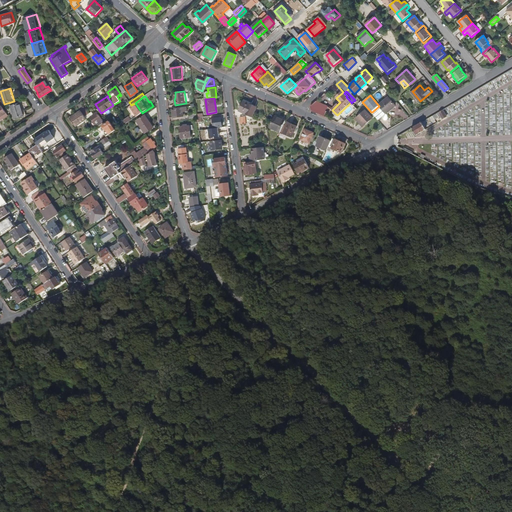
[(252,114),(257,104),(243,98),(239,108),(252,114)]
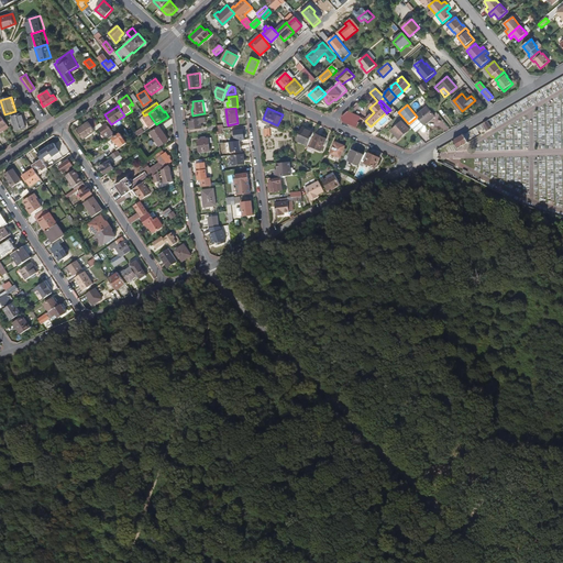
[(424,125),(435,117),(428,108),(417,117),(409,123),(416,132),(420,129),(422,132),(426,132),(428,130),(427,128),(424,125)]
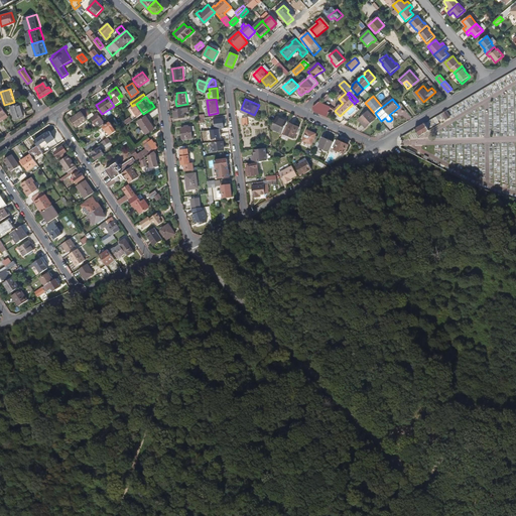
[(329,112),(331,108),(319,102),(313,107),(313,112),(327,118),(330,112),(329,112)]
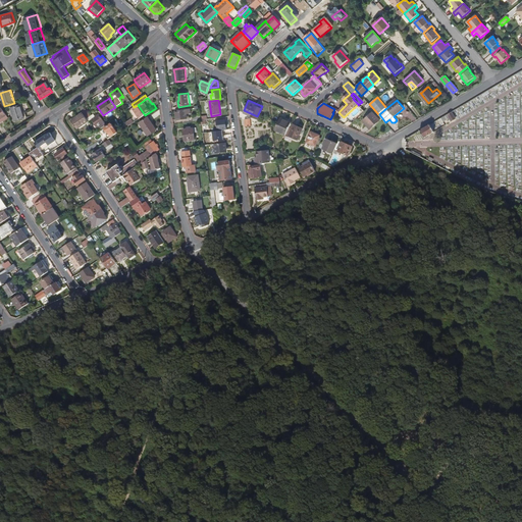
[(24,118),(20,106),(11,109),(14,122),(24,118)]
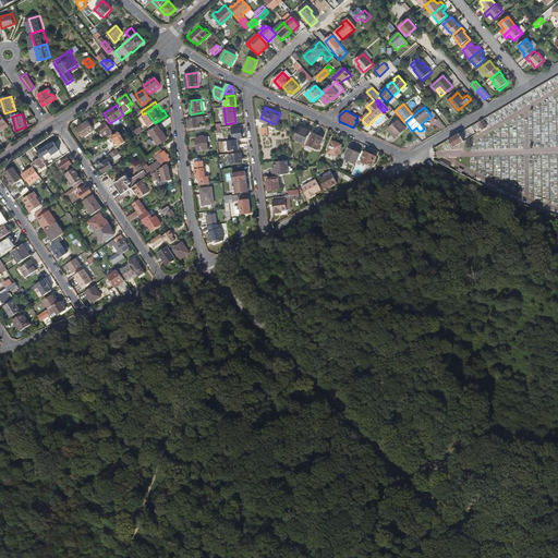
[(92,118),(87,120),(93,128),(97,124),(92,117),(92,118)]
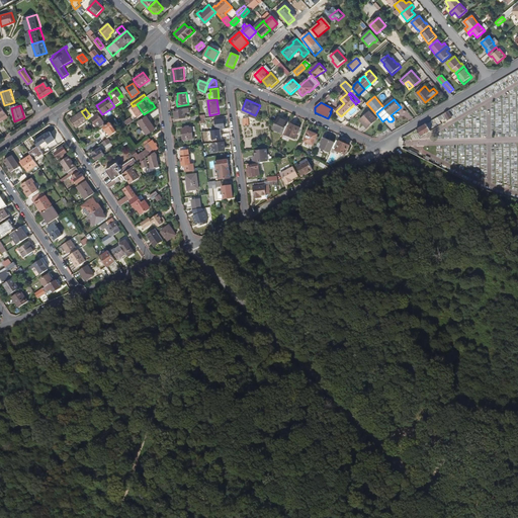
[(185,117),(184,111),(189,111),(188,108),(174,110),(175,119),(185,117)]
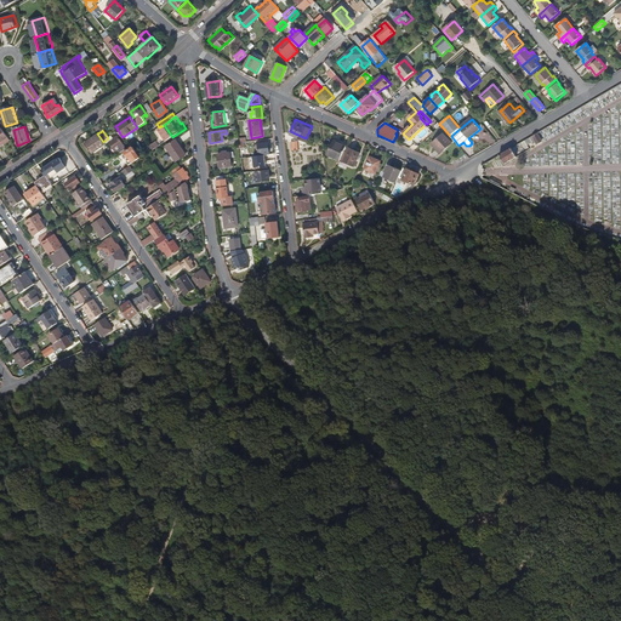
[(92,153),(106,144),(103,142),(97,134),(85,142),(92,153)]
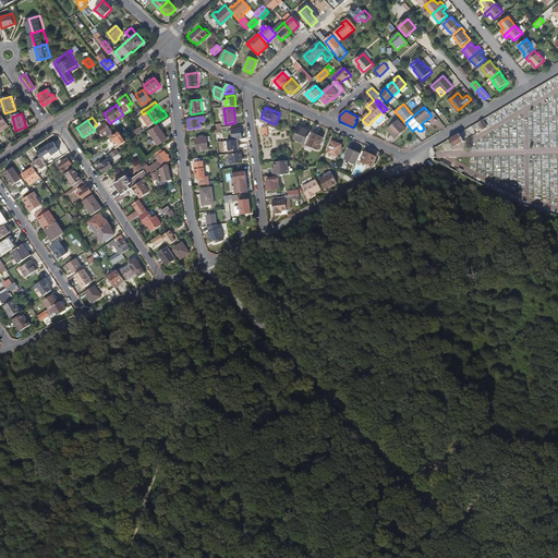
[(396,138),(407,130),(398,120),(388,130),(396,138)]
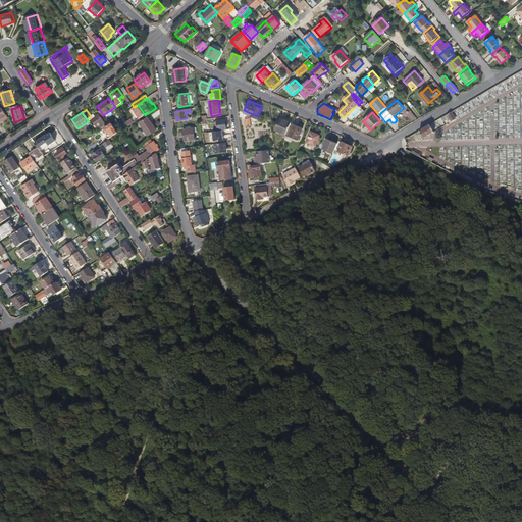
[(452,121),(455,119),(452,112),(441,118),(444,122),(448,120),(448,121),(451,120),(452,121)]
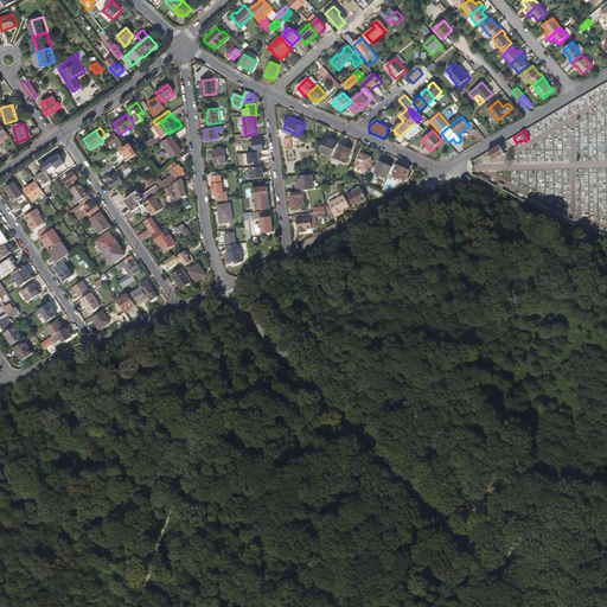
[(107,135),(108,138),(107,139),(108,139),(115,151),(123,146),(115,133),(110,135),(109,133),(107,135)]
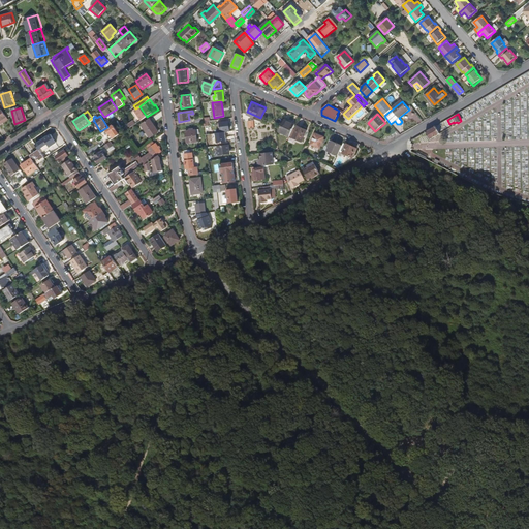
[(156,133),(147,121),(138,127),(148,139),(156,133)]
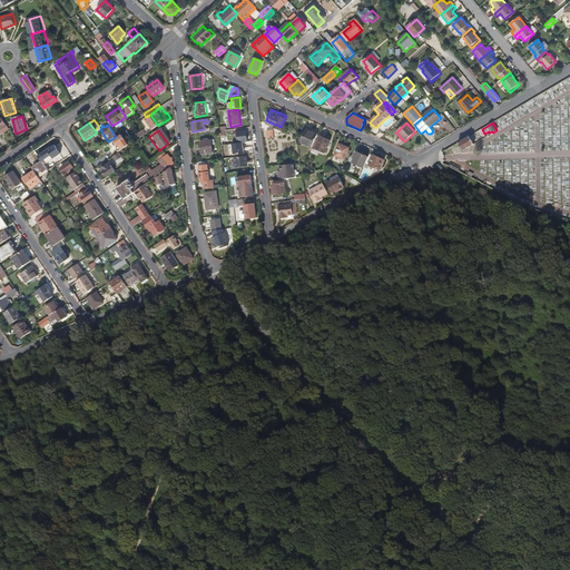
[(312,148),(318,135),(313,134),(307,130),(302,144),(312,148)]
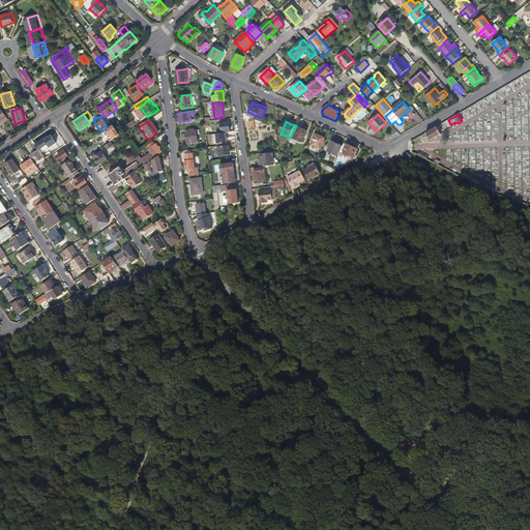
[(230,130),(229,122),(221,123),(222,130),(219,130),(219,133),(230,130)]
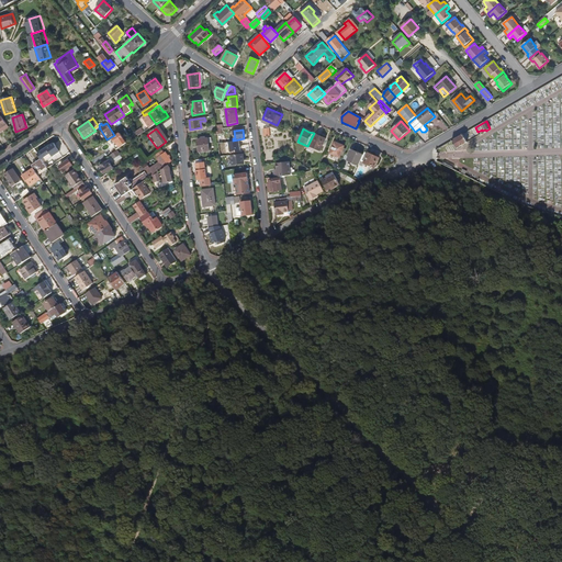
[(126,143),(120,134),(113,138),(116,144),(114,145),(116,149),(126,143)]
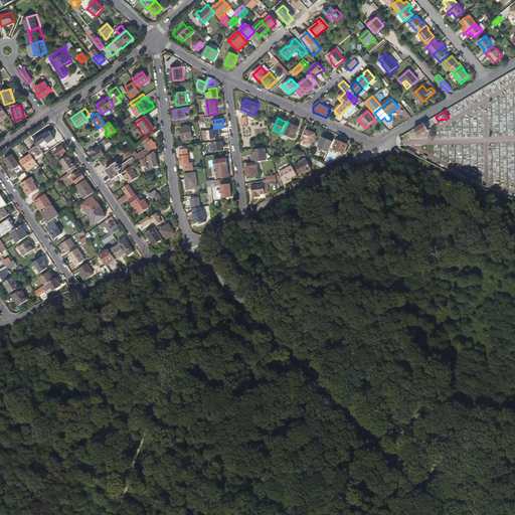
[(294,138),(299,128),(290,124),(285,134),(294,138)]
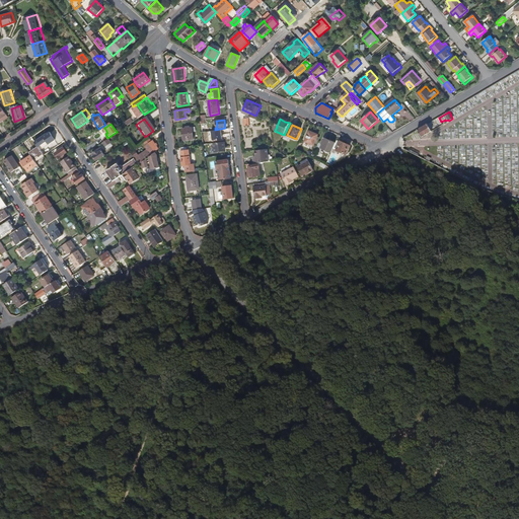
[(422,138),(432,132),(428,125),(418,131),(422,138)]
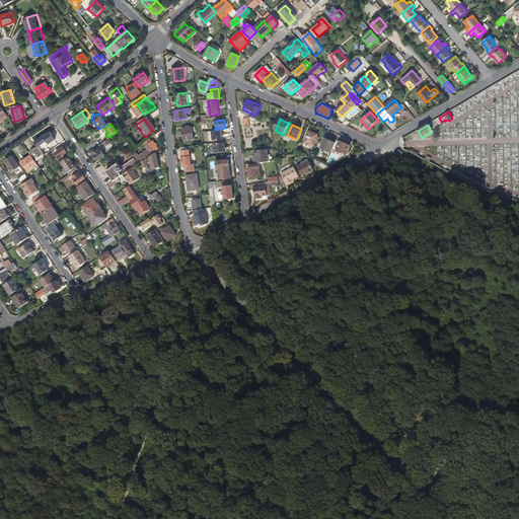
[(193,132),(193,128),(190,128),(190,127),(186,127),(187,129),(182,129),(183,141),(194,139),(193,132)]
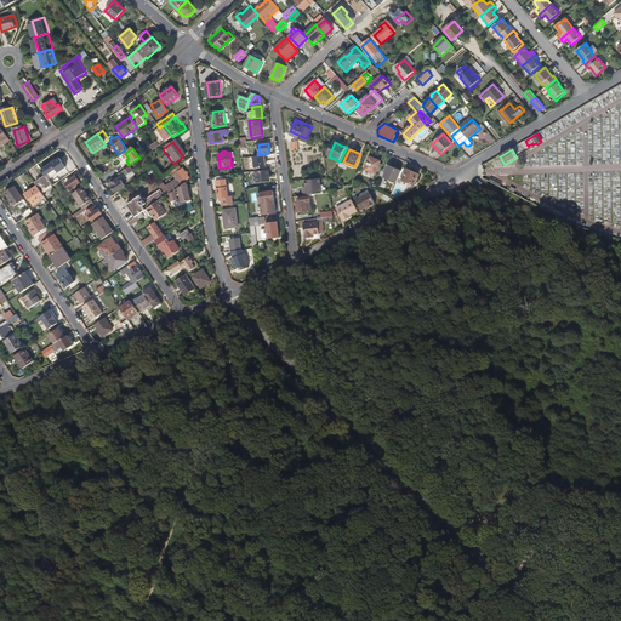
[(52,171),(63,163),(60,158),(49,165),(52,171)]
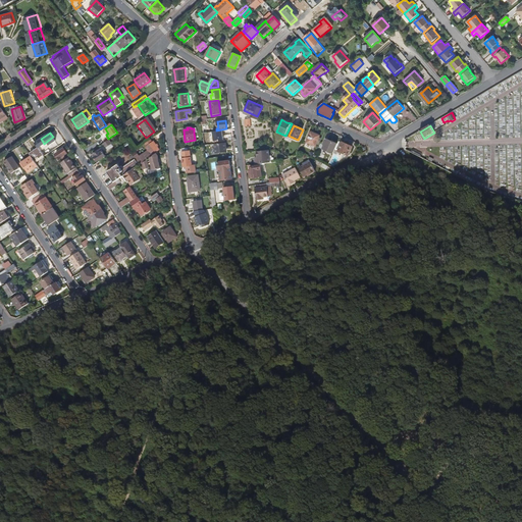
[(214,145),(214,139),(207,140),(206,138),(208,138),(207,133),(203,133),(205,146),(214,145)]
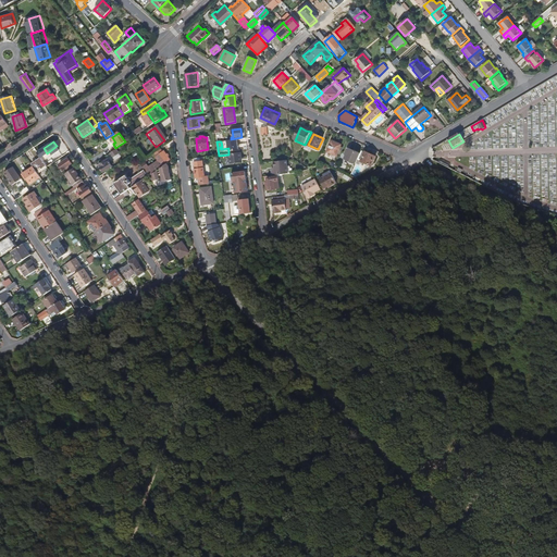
[(336,156),(341,145),(332,141),(327,152),(336,156)]
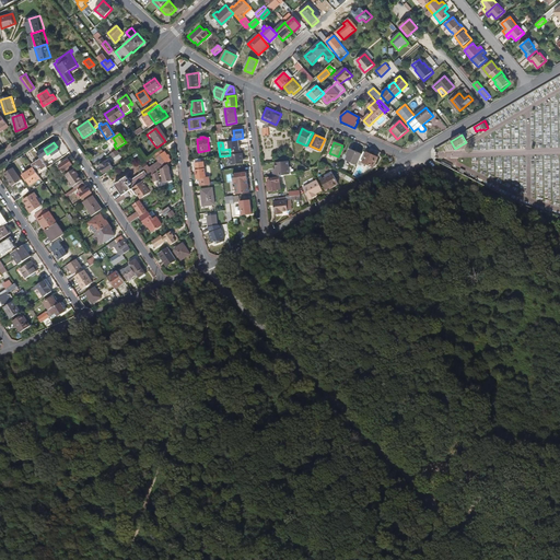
[(117,150),(111,154),(114,159),(120,154),(117,150)]
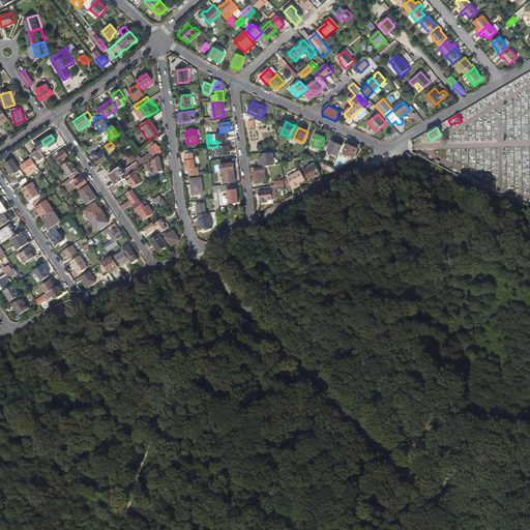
[(341,152),(343,146),(332,142),(332,143),(330,142),(328,147),(330,148),(328,151),(339,156),(341,152)]
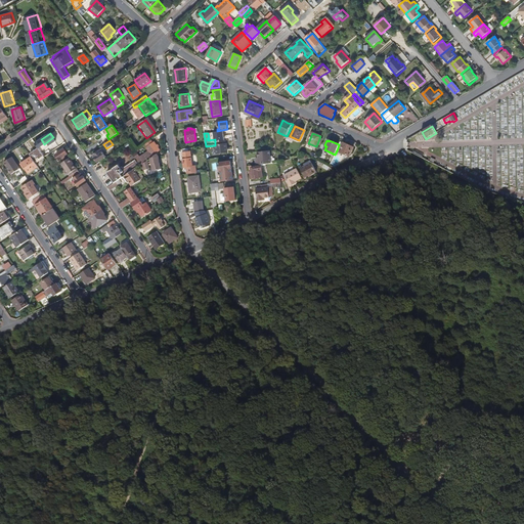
[(350,157),(354,147),(341,141),(339,144),(337,150),(350,157)]
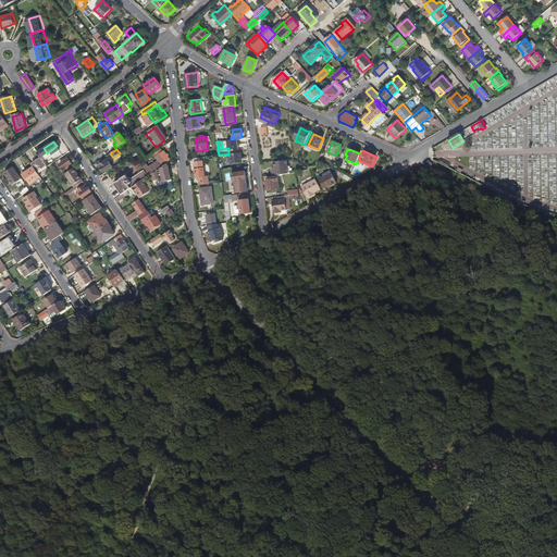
[(160,169),(163,166),(162,165),(170,160),(164,151),(157,157),(161,162),(151,169),(146,172),(149,176),(149,175),(157,171),(160,169)]
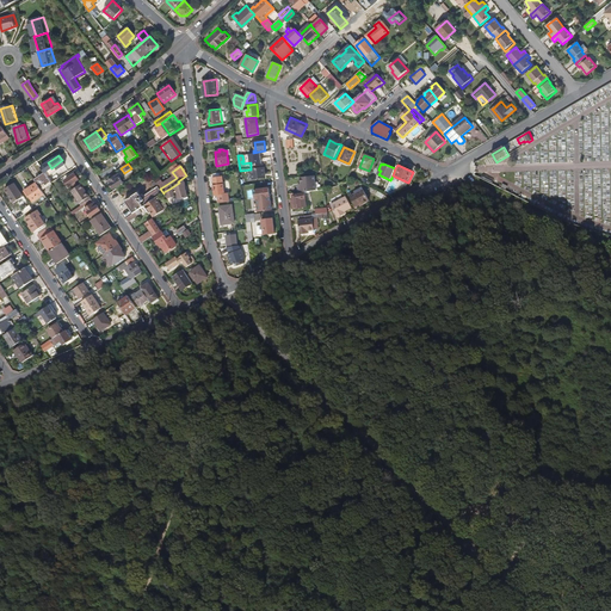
[(265,179),(265,174),(265,167),(251,170),(253,181),(265,179)]
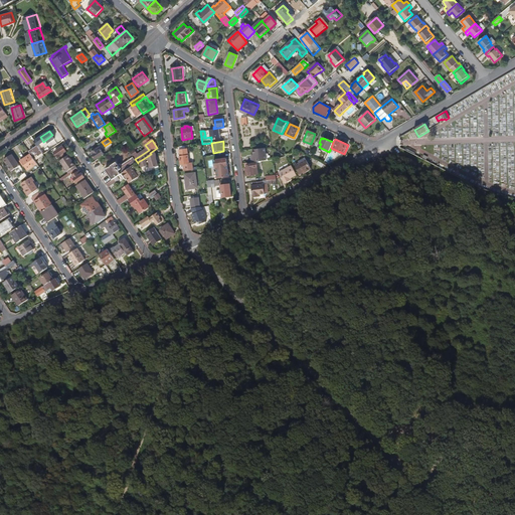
[(43,153),(38,147),(30,153),(31,154),(34,159),(43,153)]
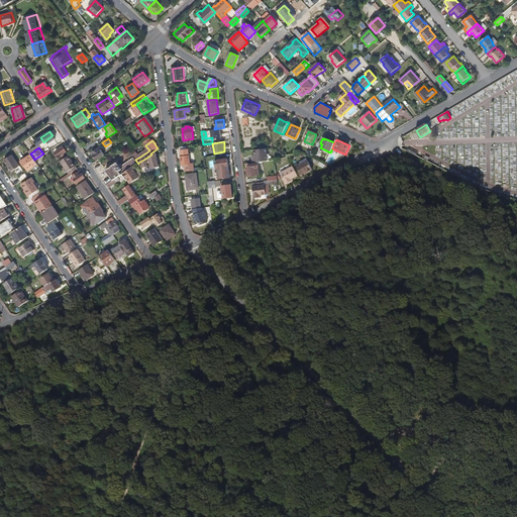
[(66,157),(64,154),(67,152),(64,147),(60,150),(56,154),(58,159),(61,157),(63,159),(66,157)]
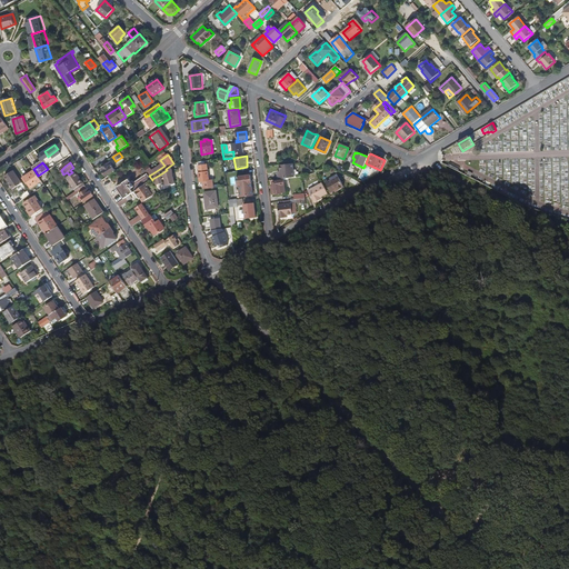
[(107,177),(116,170),(110,163),(101,169),(107,177)]
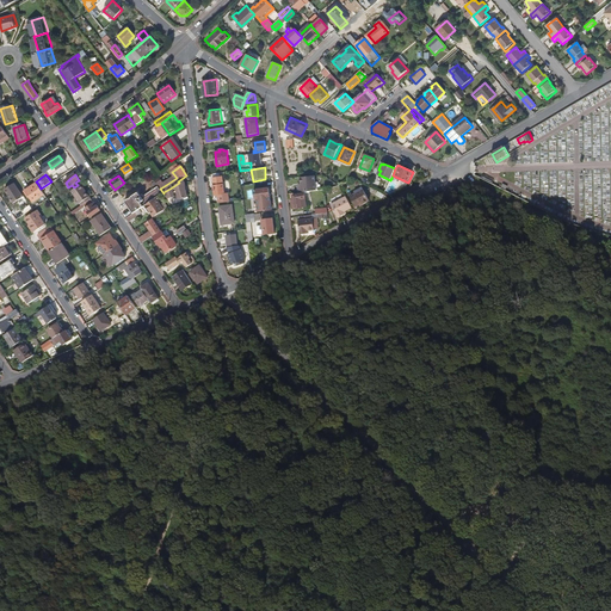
[(316,191),(314,176),(301,178),(302,185),(298,185),(300,193),(302,192),(316,191)]
